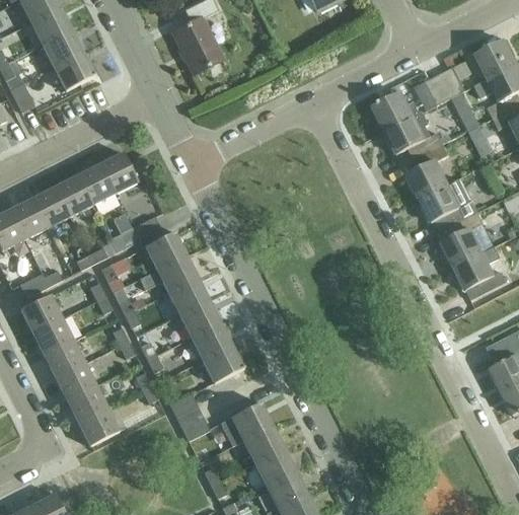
[(19,0),(30,22),(60,7),(56,0),(19,0)]
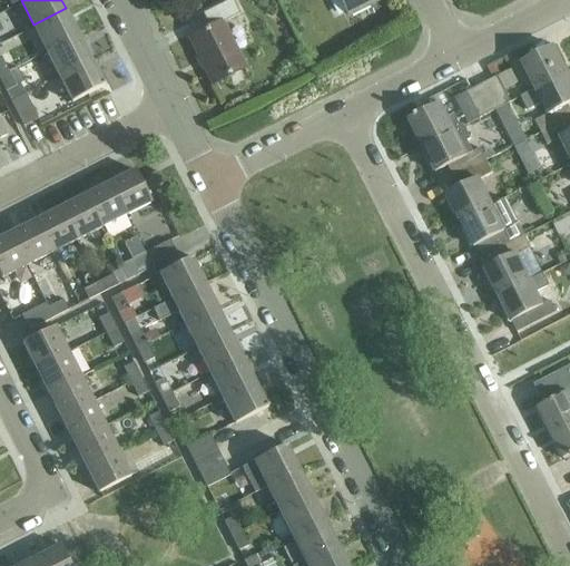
[(224,20),(242,11),(235,0),(222,0),(204,9),(212,25),(192,35),(214,80),(246,64),(224,20)]
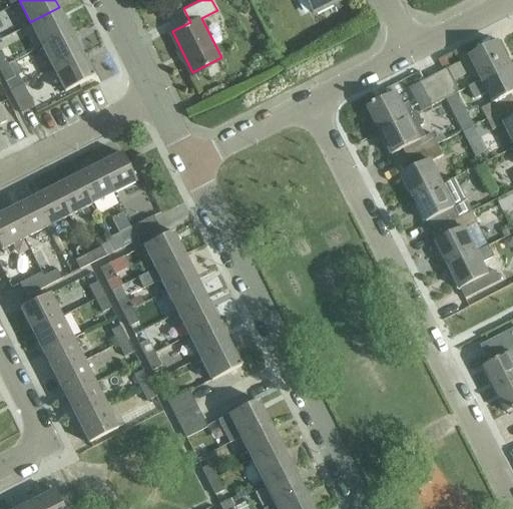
[(308,0),(314,10),(333,0),(308,0)]
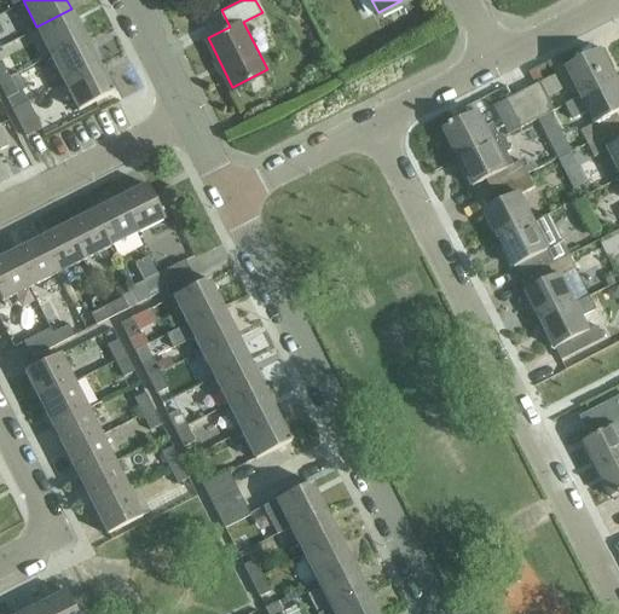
[(36,27),(50,53),(85,35),(71,9),(36,27)]
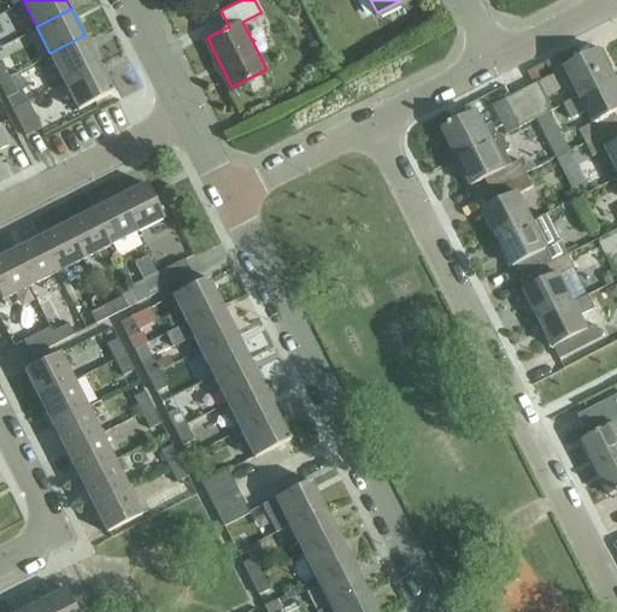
[(598,33),(573,47),(579,57),(603,42),(598,33)]
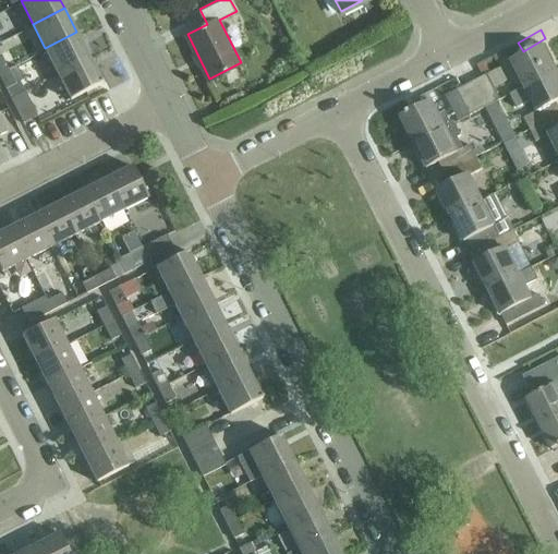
[(45,48),(57,72),(88,56),(76,32),(45,48)]
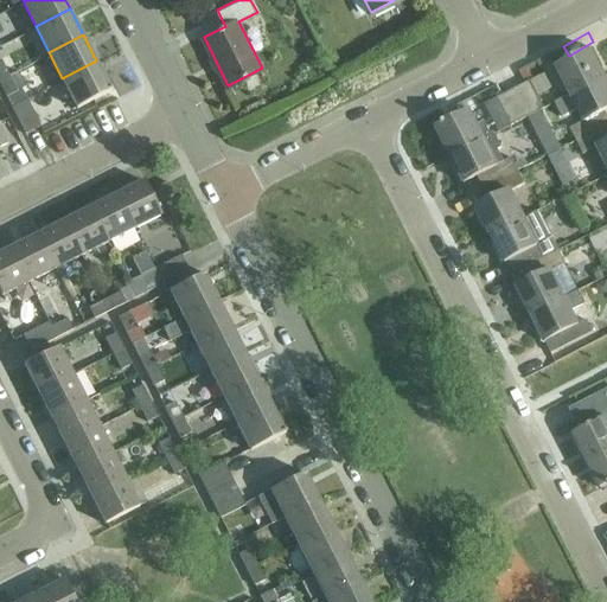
[(558,64),(572,90),(602,75),(598,65),(600,64),(592,47),(558,64)]
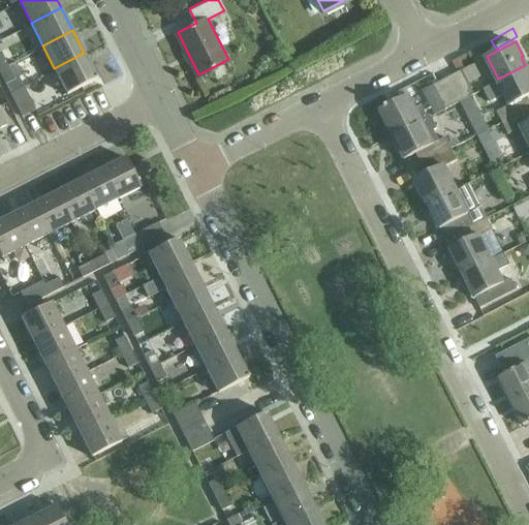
[(84,53),(54,68),(66,92),(97,76),(96,75),(95,75),(84,53)]
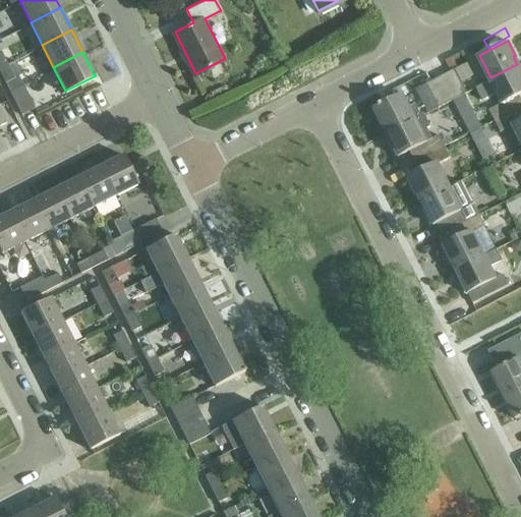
[(7,62),(0,65),(0,70),(5,80),(14,75),(7,62)]
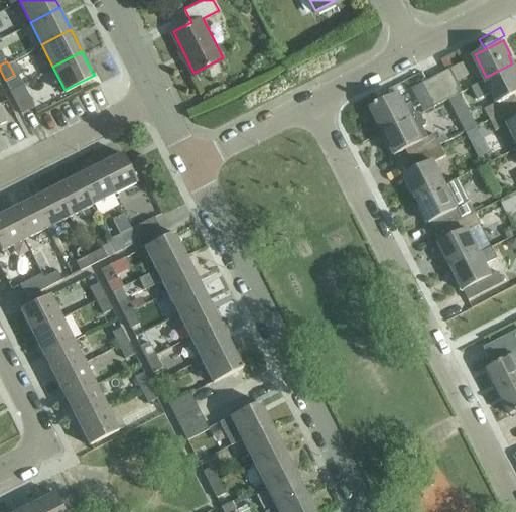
[(486,107),(491,117),(515,104),(515,95),(514,91),(515,90),(515,71),(512,64),(486,77),(472,84),(479,96),(492,90),(498,101),(486,107)]
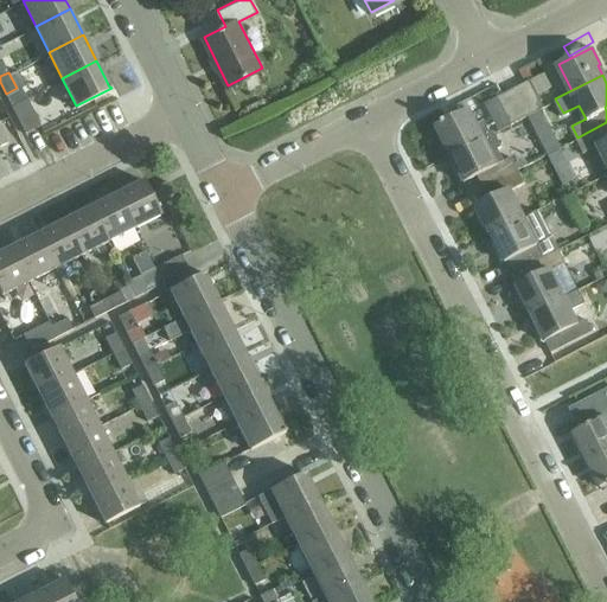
[(531,77),(515,85),(529,113),(544,104),(531,77)]
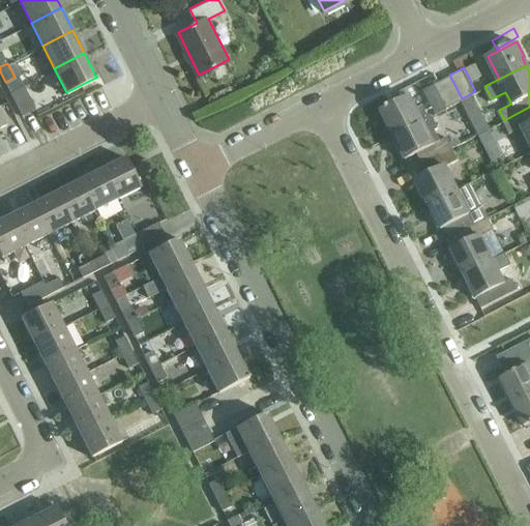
[(462,98),(449,75),(435,82),(447,106),(462,98)]
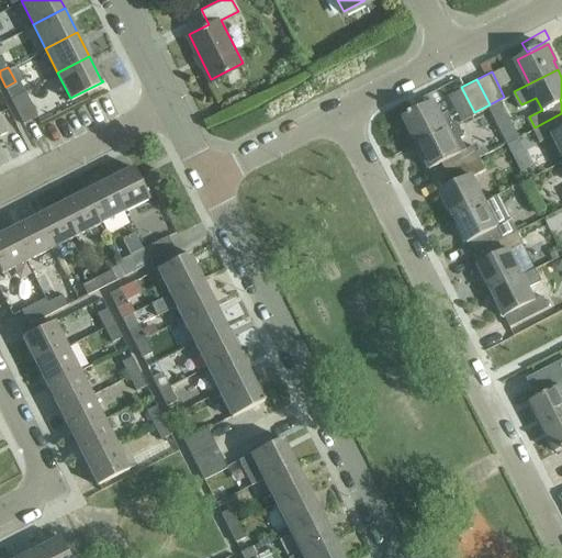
[(10,97),(23,122),(37,114),(24,89),(10,97)]
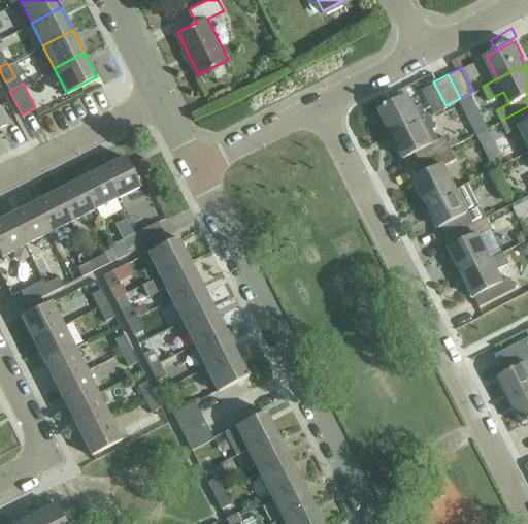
[(390,124),(393,131),(421,118),(409,95),(380,109),(388,125),(390,124)]
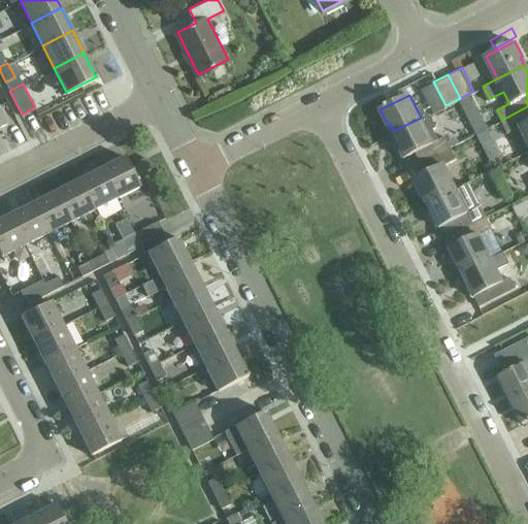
[(521,124),(527,138),(527,106),(502,120),(507,131),(521,124)]
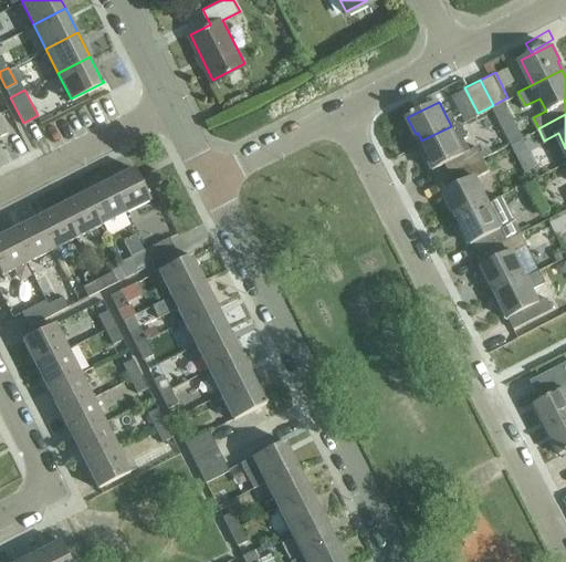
[(447,162),(452,173),(483,157),(478,146),(464,153),(458,139),(465,136),(458,123),(451,126),(421,141),(426,149),(423,151),(432,168),(447,162)]
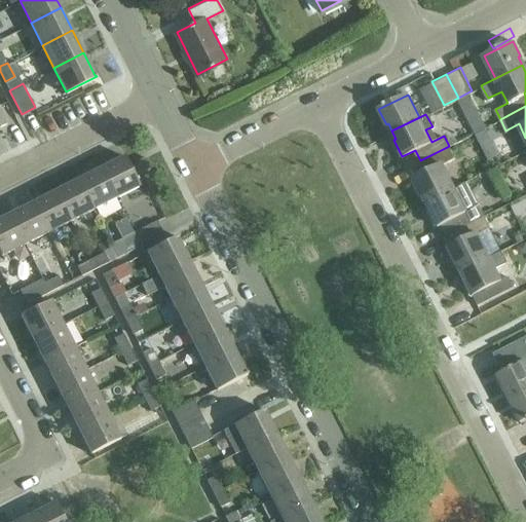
[(422,193),(426,201),(454,187),(442,162),(455,156),(449,146),(420,160),(426,172),(413,179),(421,194),(422,193)]
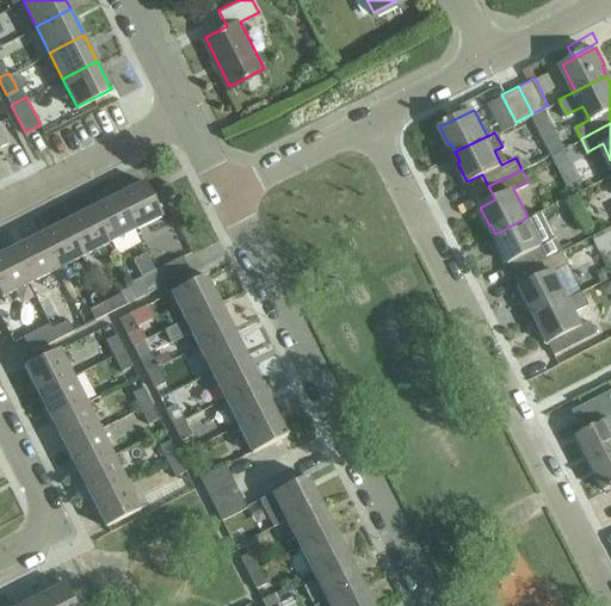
[(144,179),(117,193),(135,228),(162,214),(144,179)]
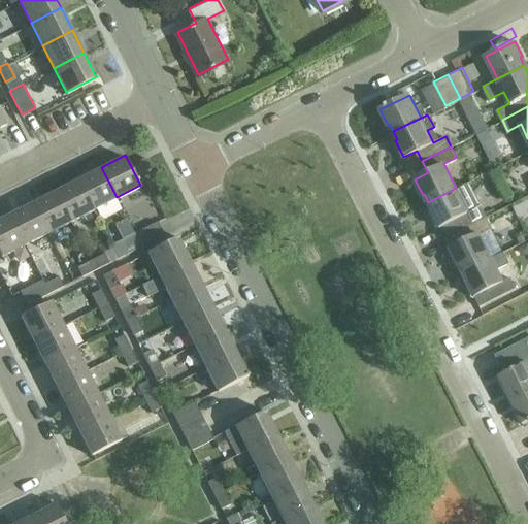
[(134,161),(141,173),(152,168),(145,155),(138,159),(134,161)]
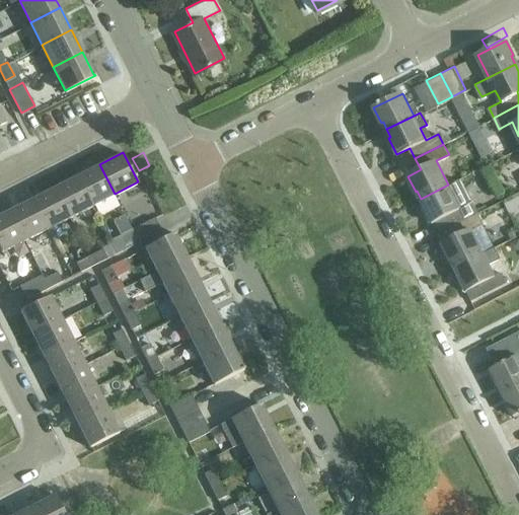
[(99,164),(77,175),(92,205),(115,194),(99,164)]
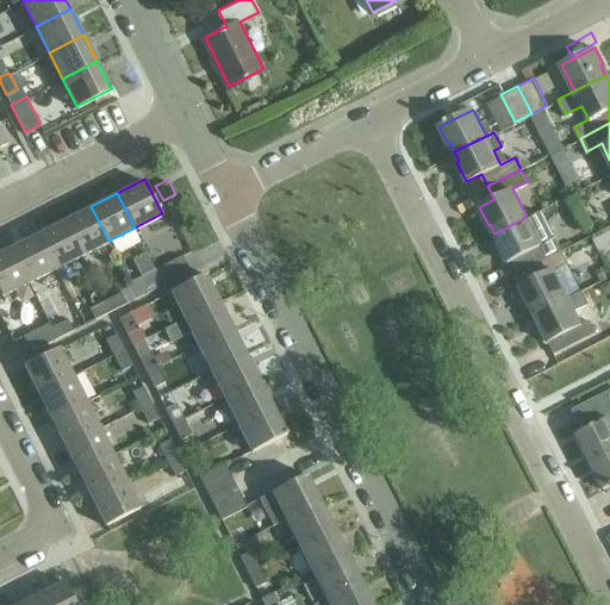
[(91,206),(64,219),(81,254),(109,241),(91,206)]
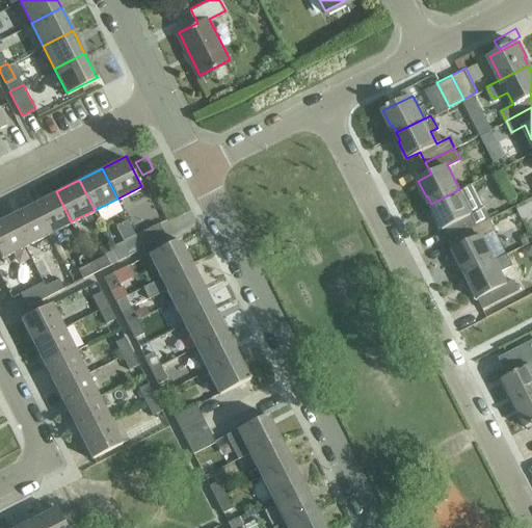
[(444,227),(449,237),(489,217),(484,206),(483,206),(472,183),(459,189),(431,204),(435,211),(433,212),(442,228),(444,227)]
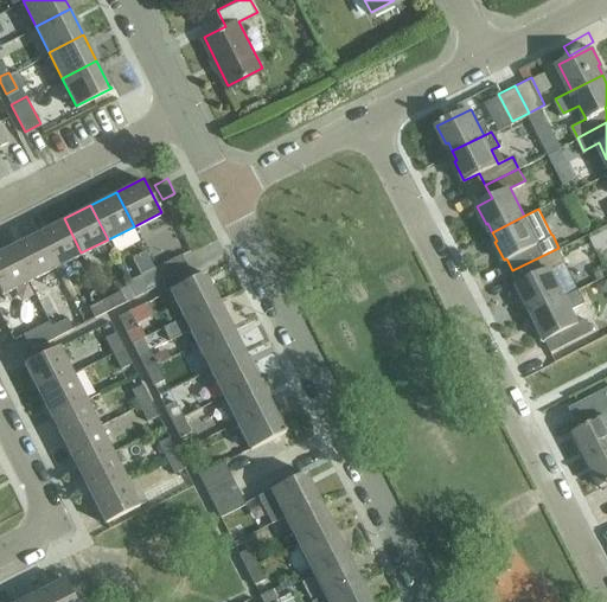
[(64,218),(38,231),(55,266),(81,253),(64,218)]
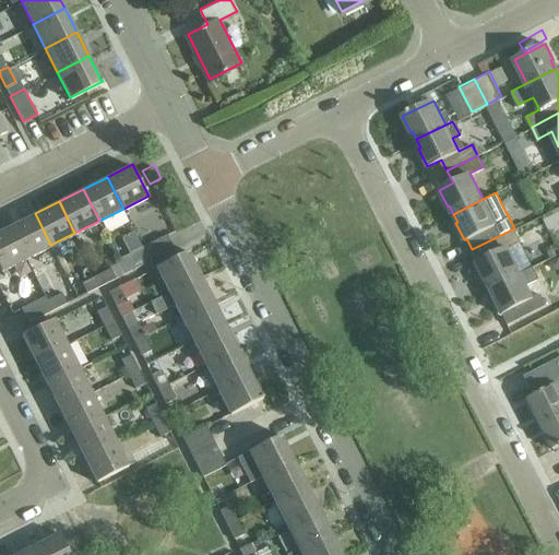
[(558,204),(544,211),(549,224),(558,220),(558,204)]
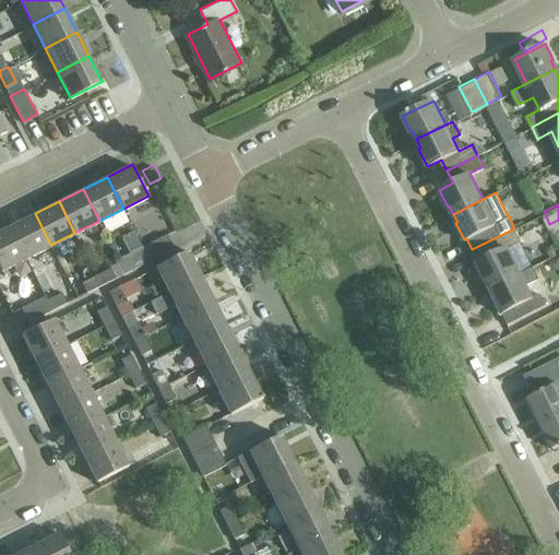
[(35,213),(10,225),(26,257),(50,245),(35,213)]
